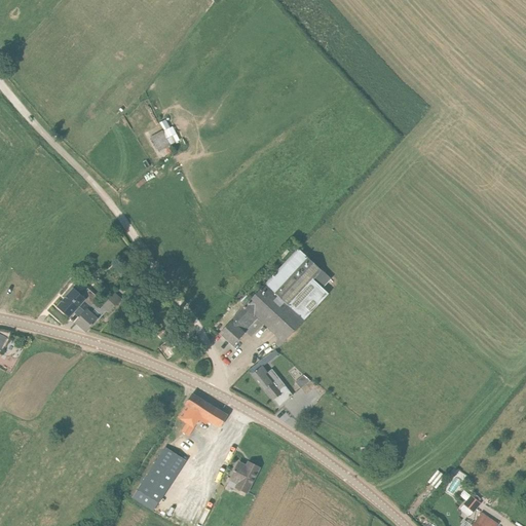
[(170,146),(162,132),(150,139),(158,152),(170,146)]
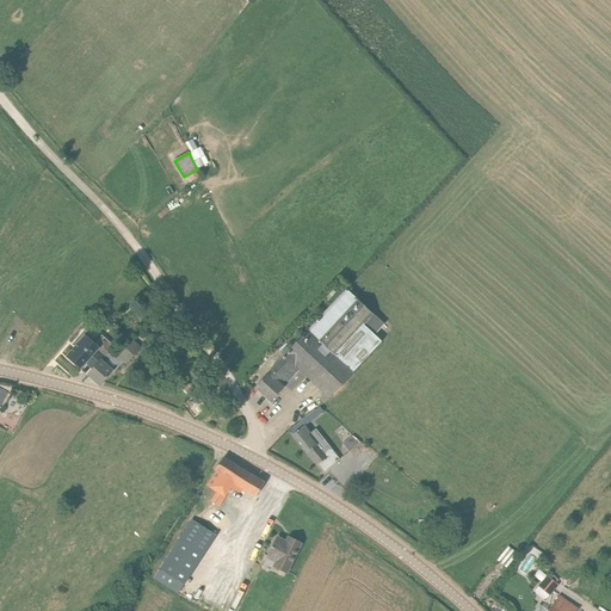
[(269,372),(285,387),(300,371),(329,397),(381,341),(363,325),(372,314),(346,289),(269,372)]
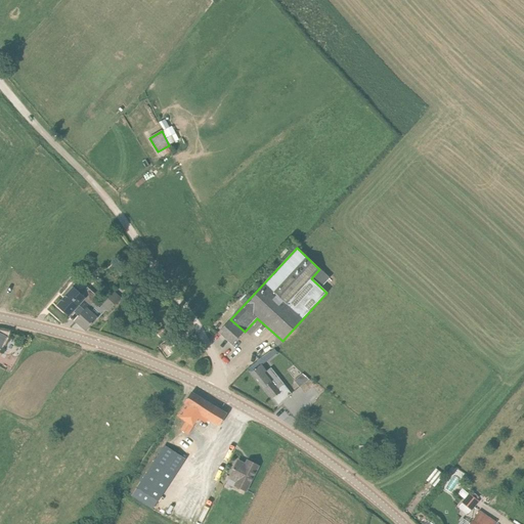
[(75,322),(98,297),(88,288),(82,295),(78,292),(76,294),(70,288),(63,295),(66,297),(57,306),(69,316),(76,309),(82,314),(75,321),(75,322)]
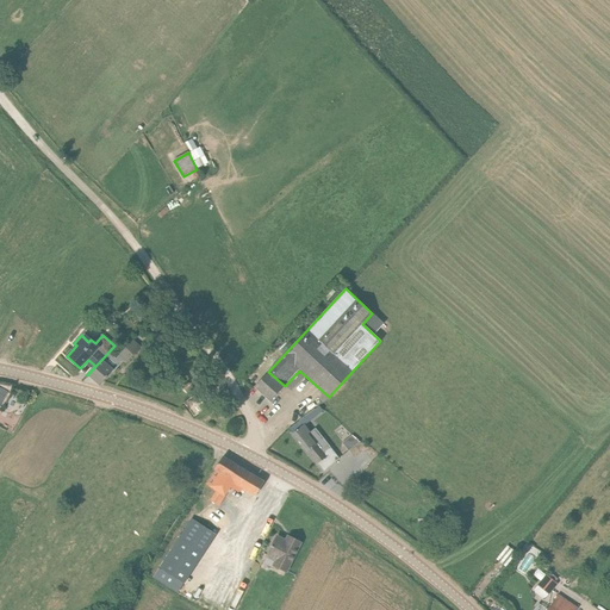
[(107,377),(113,371),(123,361),(126,363),(141,348),(134,340),(116,359),(110,353),(116,347),(114,346),(87,375),(99,386),(107,377)]
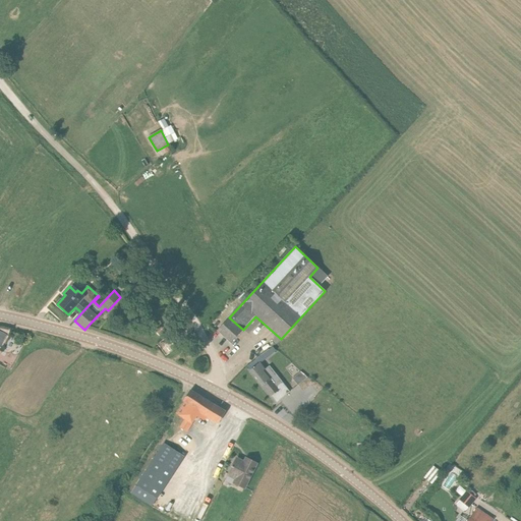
[(231,343),(243,330),(229,317),(224,324),(217,331),(231,343)]
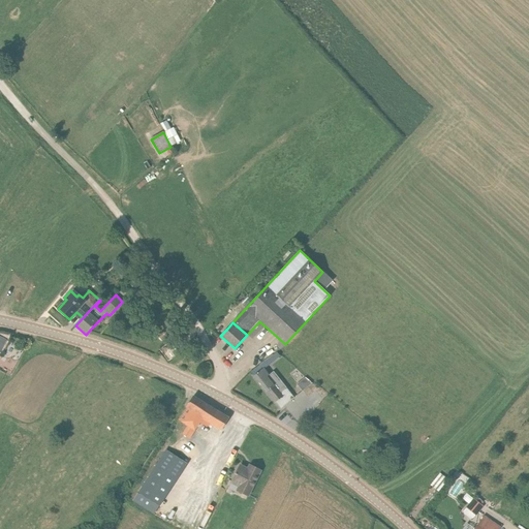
[(280,350),(285,344),(281,341),(276,346),(280,350)]
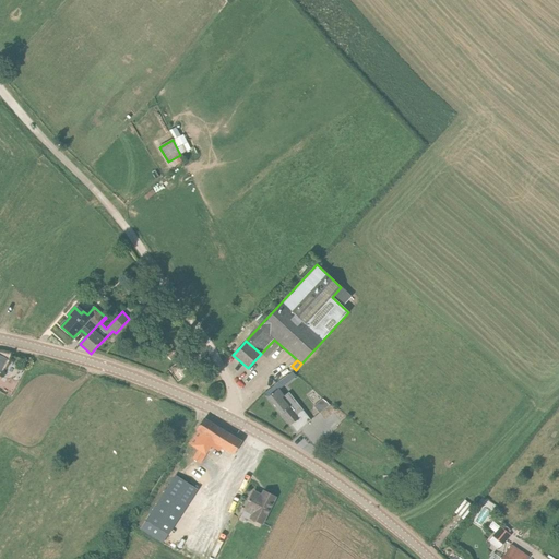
[(305,425),(310,420),(301,409),(297,414),(282,399),(285,396),(277,389),(276,390),(268,397),(297,432),(305,425)]
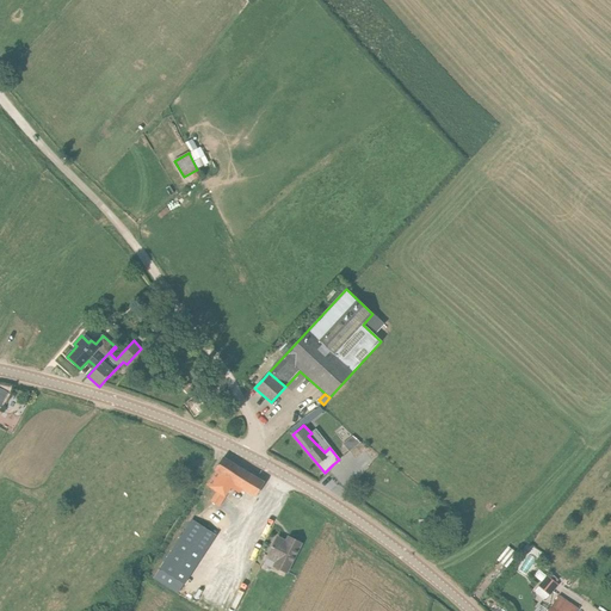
[(353,452),(362,445),(353,436),(352,436),(349,432),(341,439),(345,443),(353,452)]
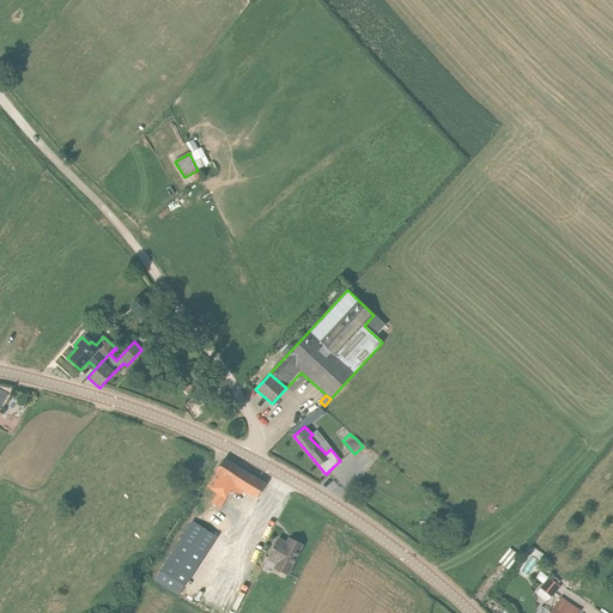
[(240,496),(243,491),(255,499),(258,496),(265,485),(223,460),(216,472),(216,473),(217,474),(210,487),(217,492),(211,503),(219,510),(231,490),(240,496)]
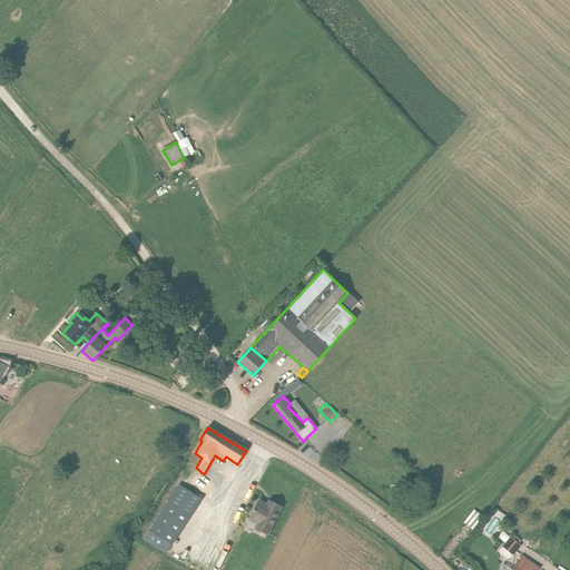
[(178,484),(148,531),(143,540),(166,554),(202,500),(178,484)]
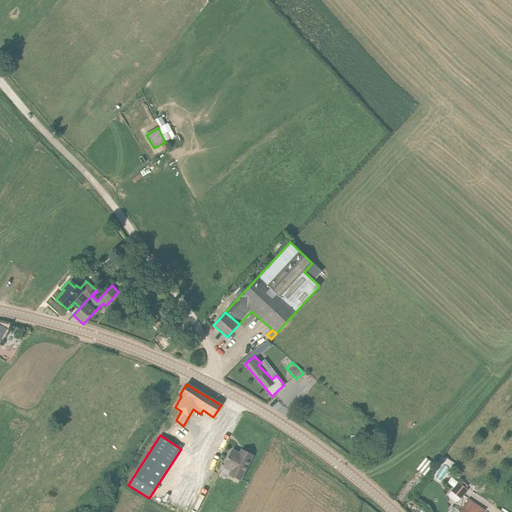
[(229,475),(240,480),(252,456),(242,450),(239,455),(232,451),(224,466),(232,470),(229,475)]
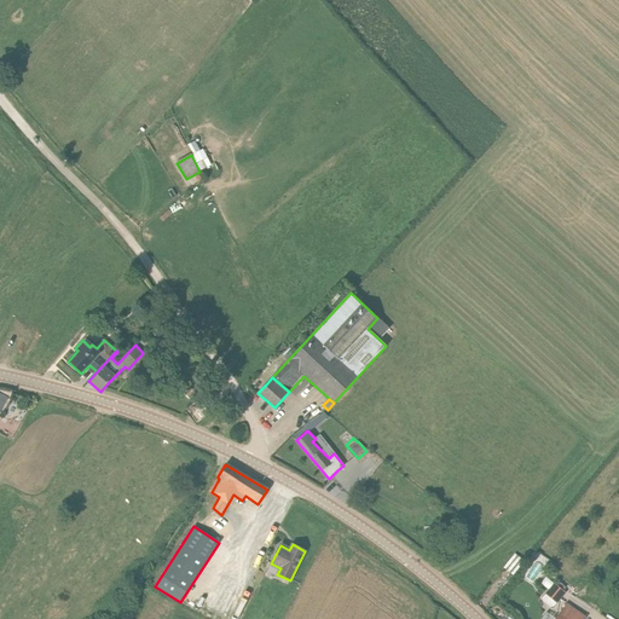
[(515,573),(519,570),(525,561),(515,553),(503,568),(513,577),(515,573)]
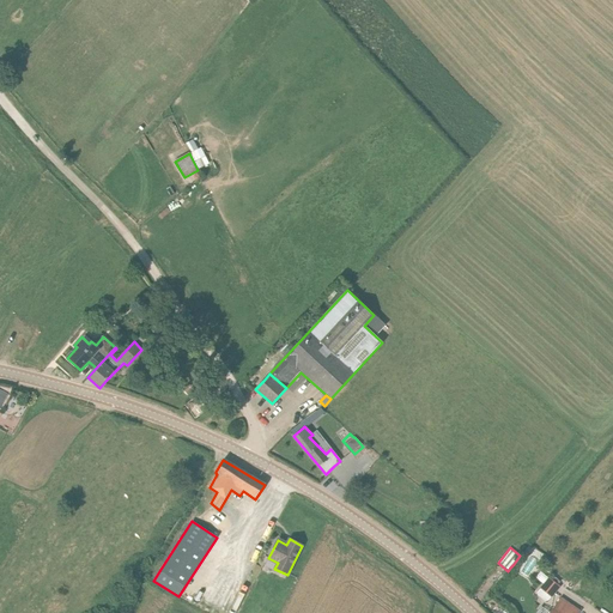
[(550,578),(548,577),(548,578),(540,587),(540,588),(552,598),(560,588),(558,586),(560,582),(552,575),(550,578)]
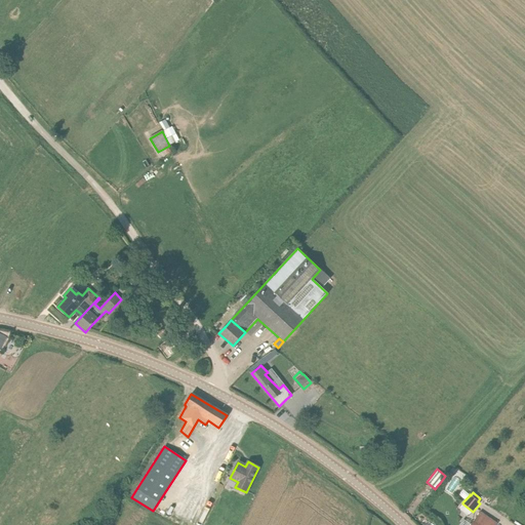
[(470,515),(473,512),(462,503),(460,507),(460,512),(466,515),(470,515)]
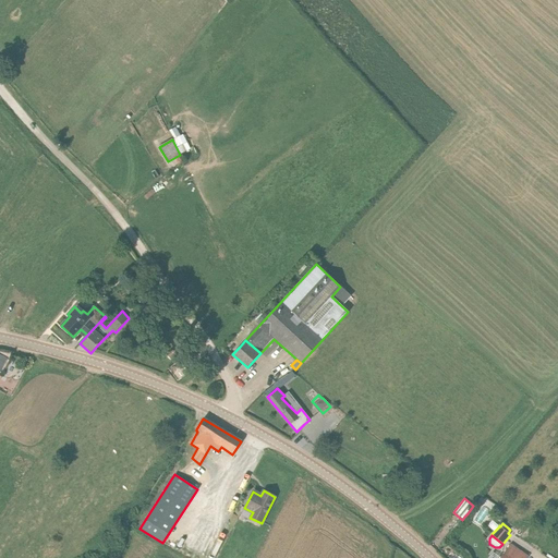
[(525,557),(528,556),(511,544),(504,554),(500,557),(492,552),(487,557),(525,557)]
